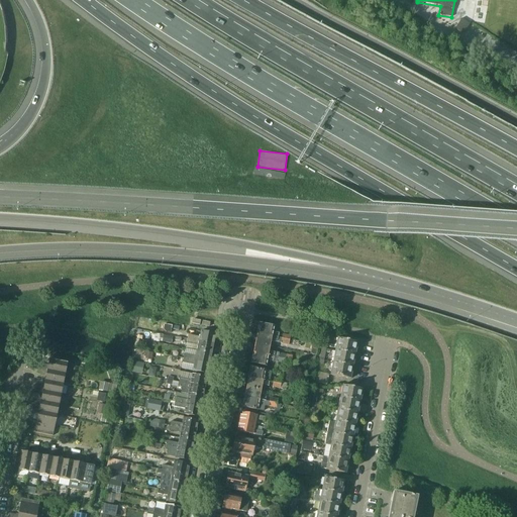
[(273,332),(274,327),(259,324),(256,334),(278,338),(279,334),(273,332)]
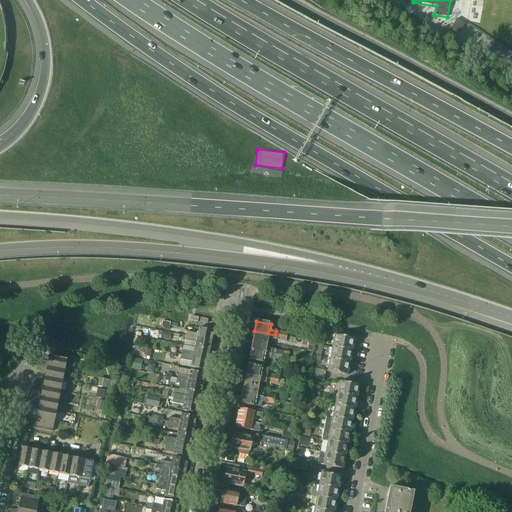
[(186,332),(185,337),(210,342),(212,331),(198,328),(197,334),(186,332)]
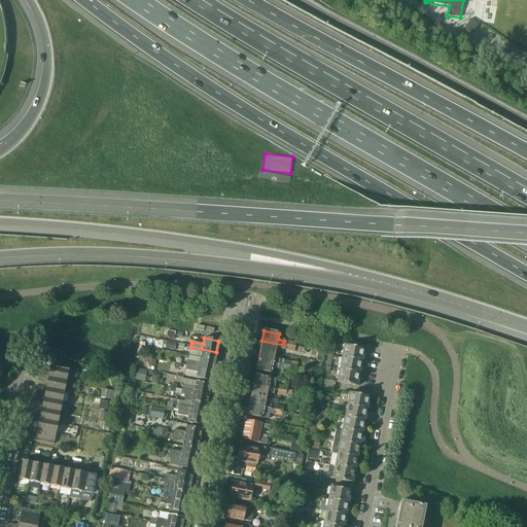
[(345,340),(344,346),(357,348),(358,343),(345,340)]
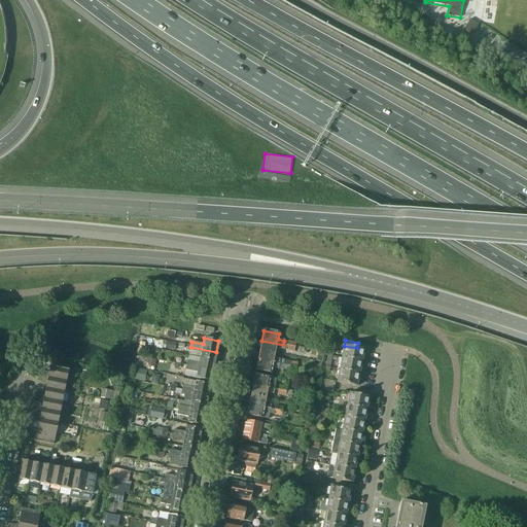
[(282,349),(283,345),(261,341),(259,350),(275,353),(276,348),(282,349)]
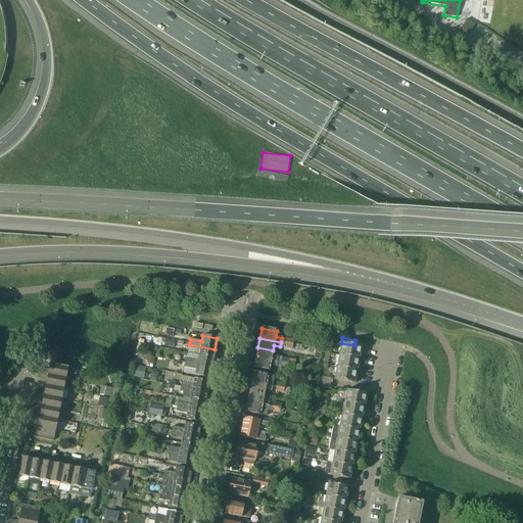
[(361,347),(354,345),(341,343),(338,355),(359,360),(361,347)]
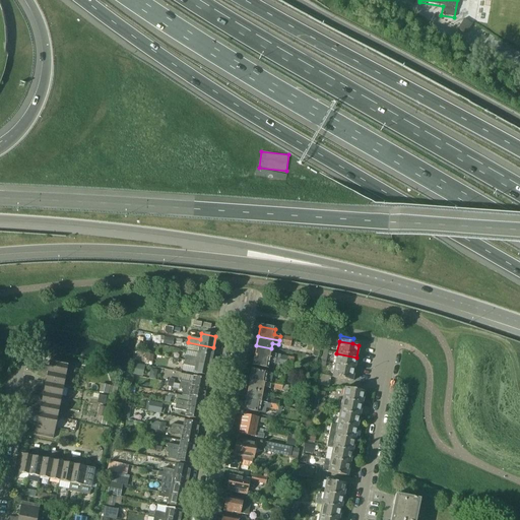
[(213,347),(188,342),(187,346),(198,348),(197,353),(212,356),(213,347)]
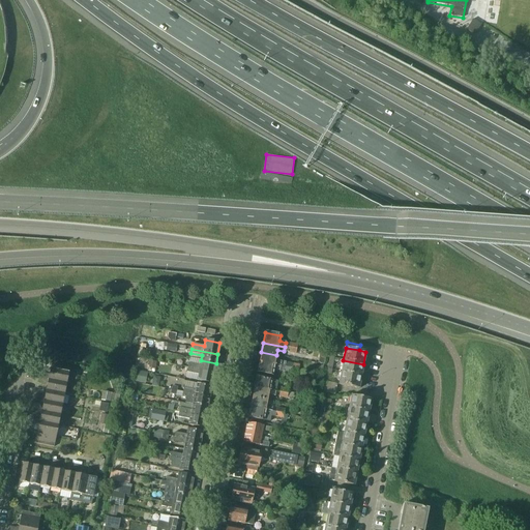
[(275,360),(276,355),(261,352),(259,362),(281,366),(282,362),(275,360)]
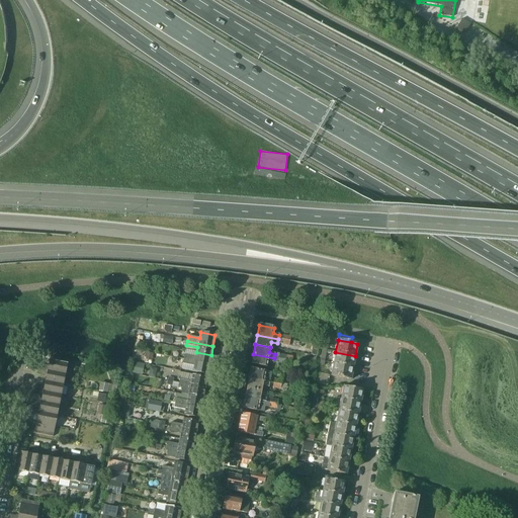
[(211,355),(196,352),(195,357),(184,355),(183,359),(209,364),(211,355)]
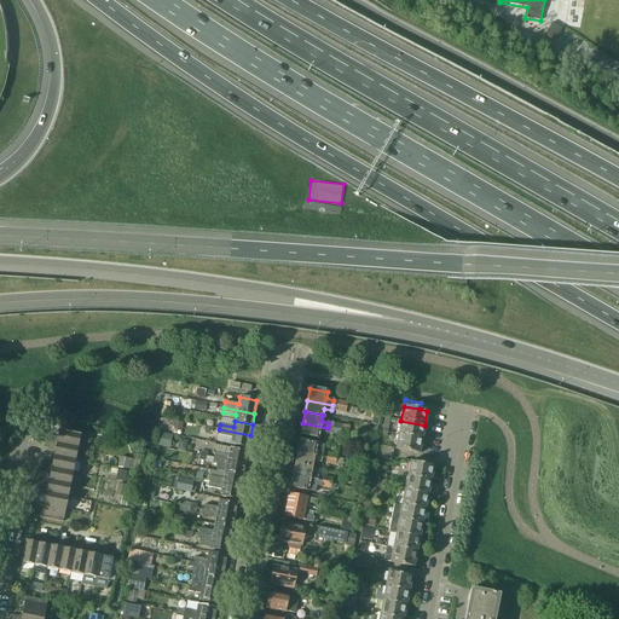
[(424,426),(400,421),(398,435),(422,439),(424,426)]
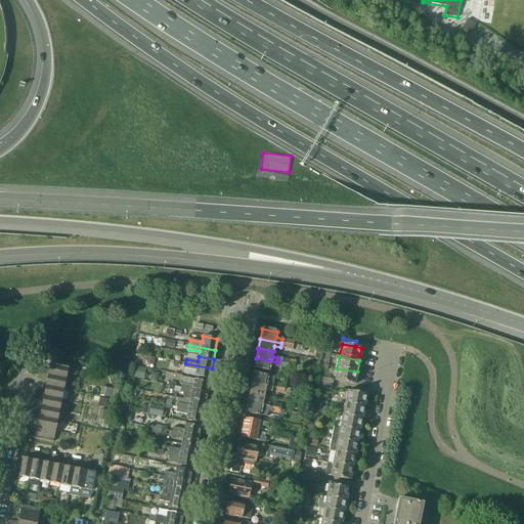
[(276,366),(277,362),(256,358),(254,368),(269,372),(270,365),(276,366)]
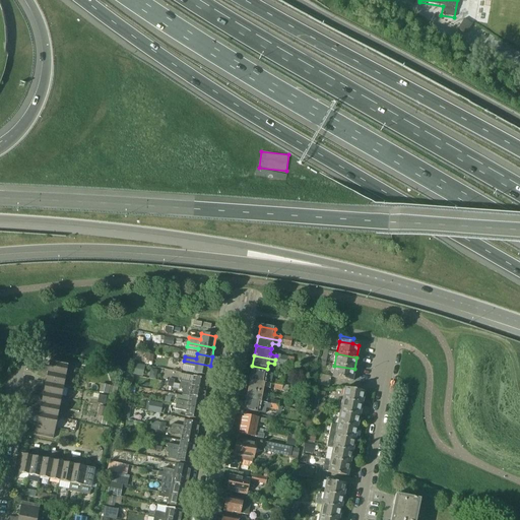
[(210,366),(184,361),(183,366),(194,368),(193,374),(208,377),(210,366)]
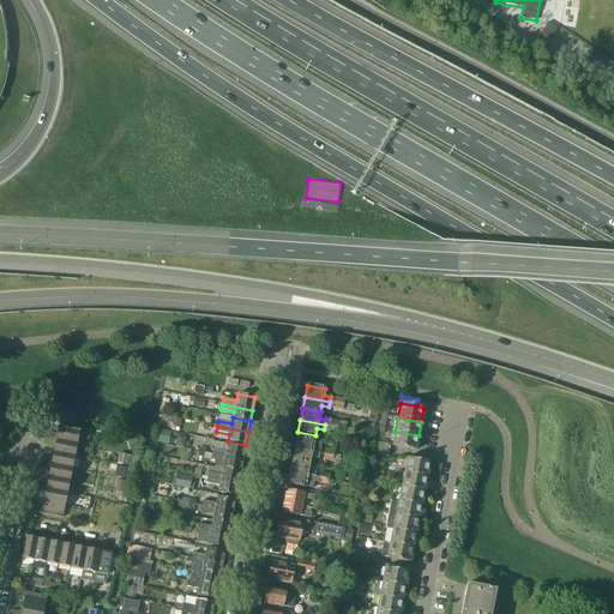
[(46,433),(44,438),(77,445),(84,446),(86,433),(79,432),(58,428),(56,434),(56,437),(53,437),(53,435),(46,433)]
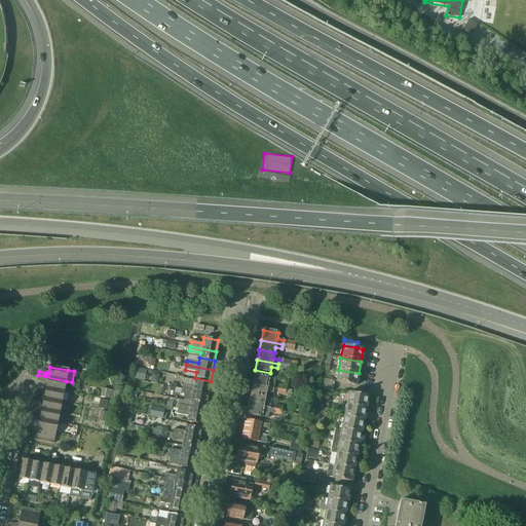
[(136,368),(135,378),(145,380),(146,369),(136,368)]
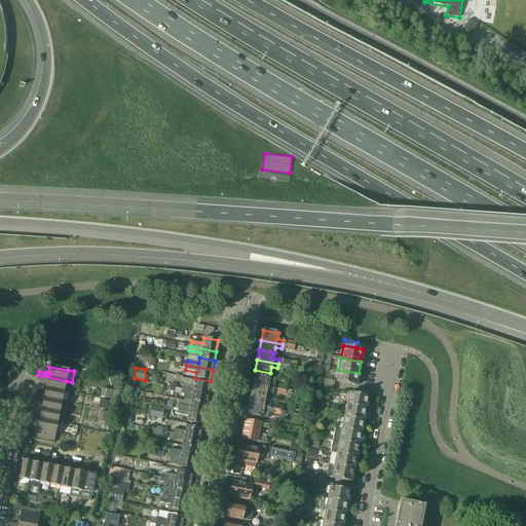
[(359,373),(338,370),(336,382),(355,386),(359,373)]
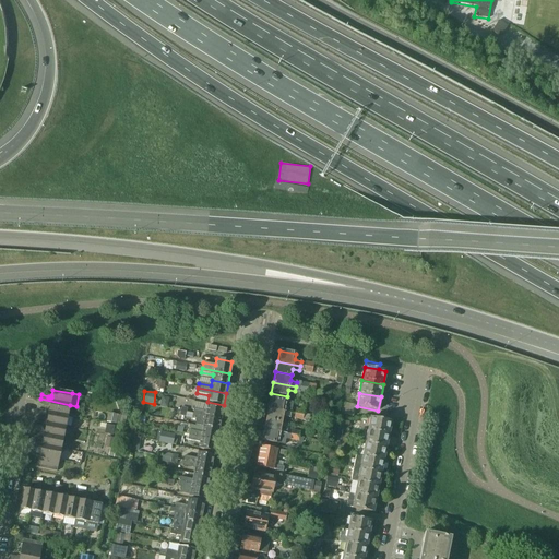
[(40,399),(39,404),(47,405),(47,404),(49,404),(49,406),(48,412),(68,416),(74,417),(76,406),(70,405),(40,399)]
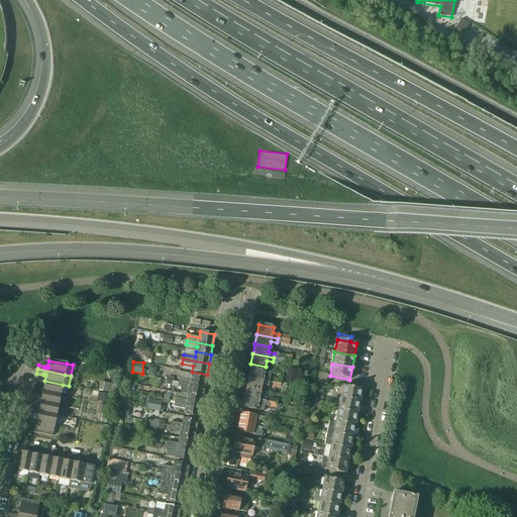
[(271,373),(265,371),(249,369),(247,378),(269,383),(271,373)]
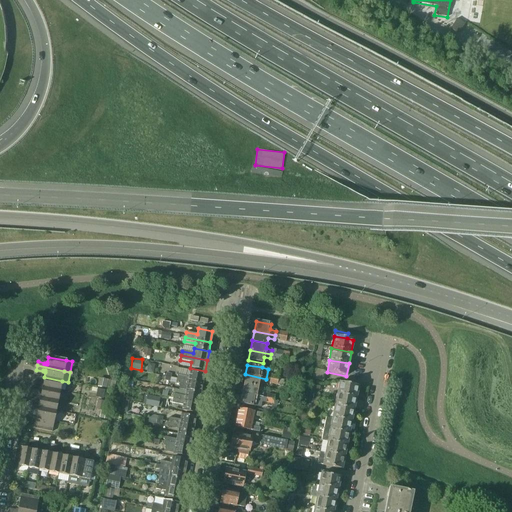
[(204,374),(189,371),(188,377),(177,375),(176,379),(202,384),(204,374)]
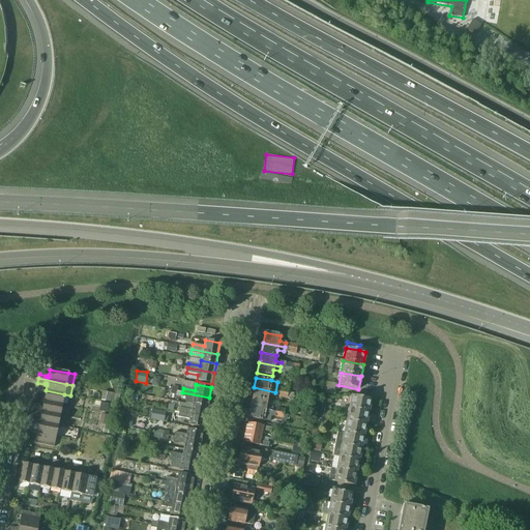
[(275,392),(254,387),(252,398),(267,401),(268,395),(274,396),(275,392)]
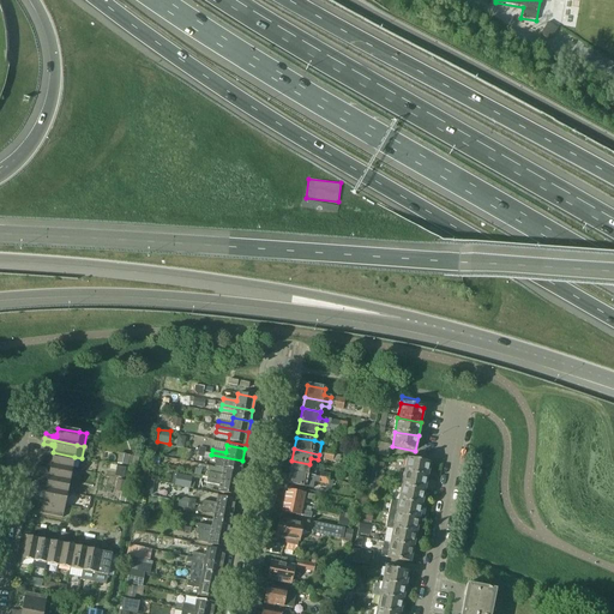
[(389,452),(374,449),(373,455),(387,458),(389,452)]
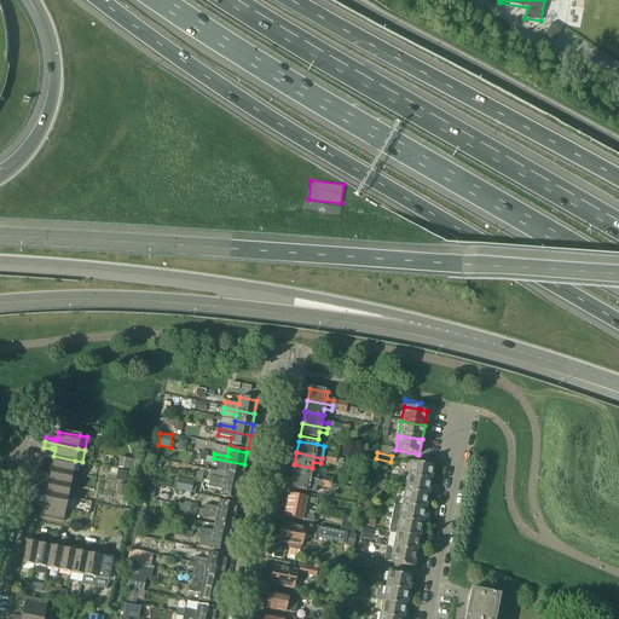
[(75,461),(53,456),(52,466),(48,464),(48,463),(41,462),(40,467),(73,473),(75,461)]
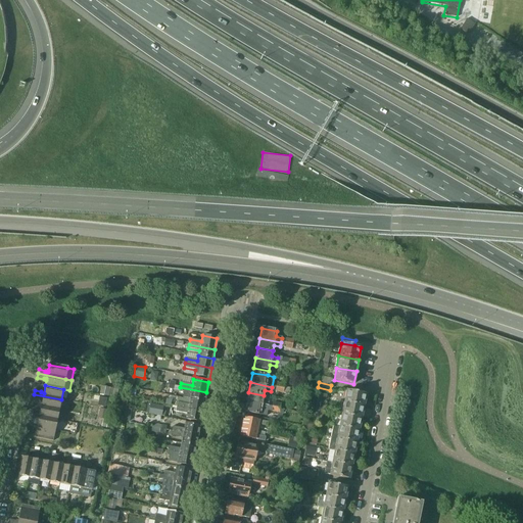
[(110,396),(111,387),(102,385),(100,395),(110,396)]
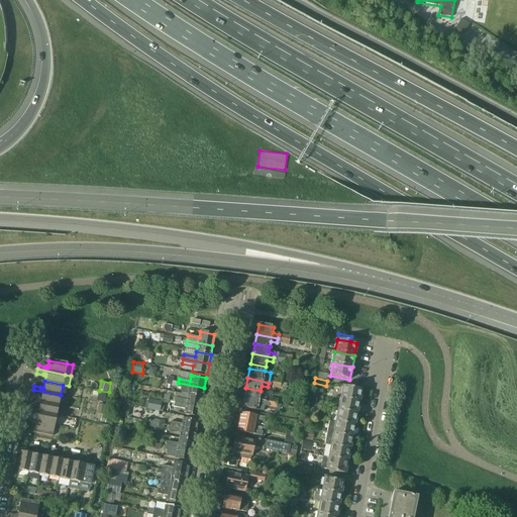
[(202,398),(204,388),(178,383),(177,388),(181,388),(180,394),(187,395),(202,398)]
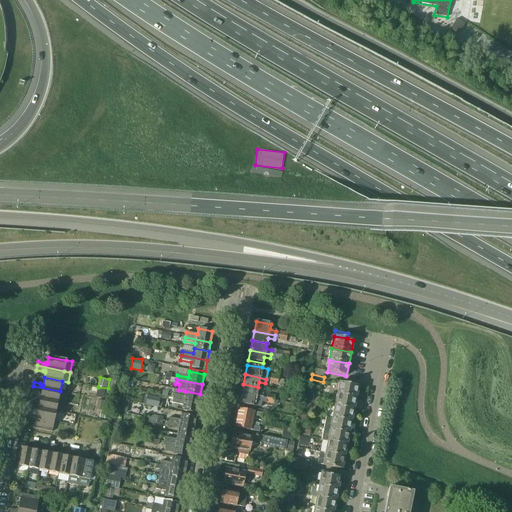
[(358,386),(339,382),(336,394),(356,398),(358,386)]
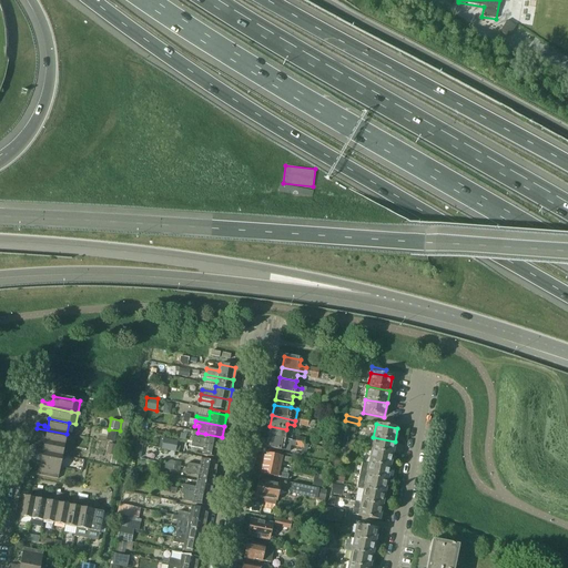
[(286,429),(270,426),(267,437),(291,442),(292,436),(285,435),(286,429)]
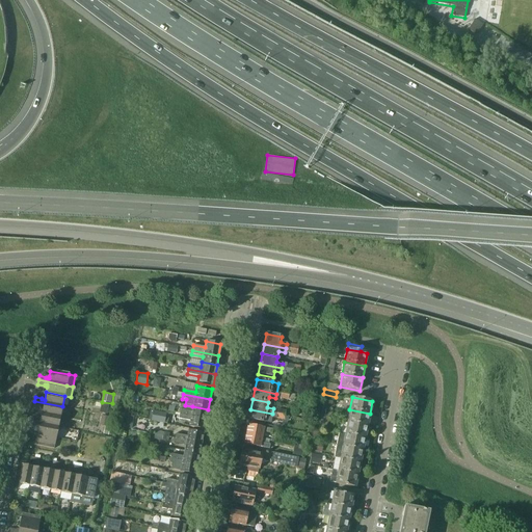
[(327,401),(323,400),(320,416),(318,429),(322,430),(325,430),(327,423),(323,422),(325,410),(330,411),(333,402),(327,401)]
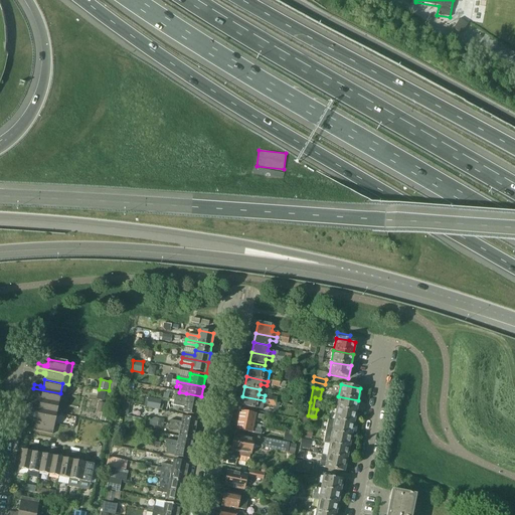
[(60,393),(33,388),(32,392),(39,393),(39,392),(41,393),(40,400),(58,403),(60,393)]
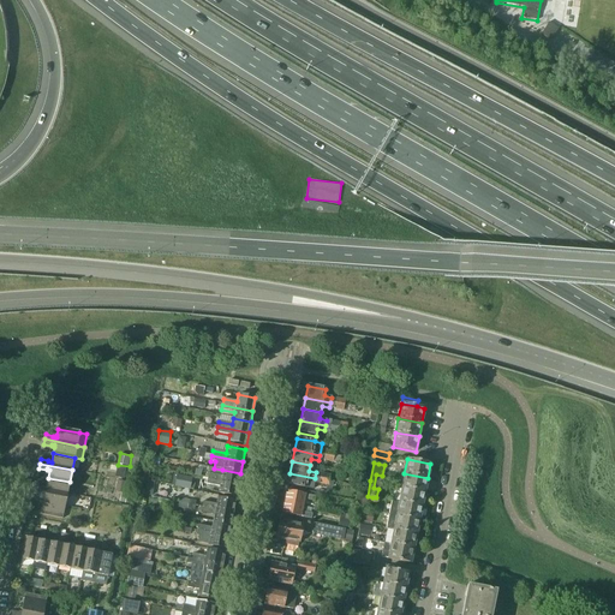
[(117,466),(114,478),(124,481),(127,469),(117,466)]
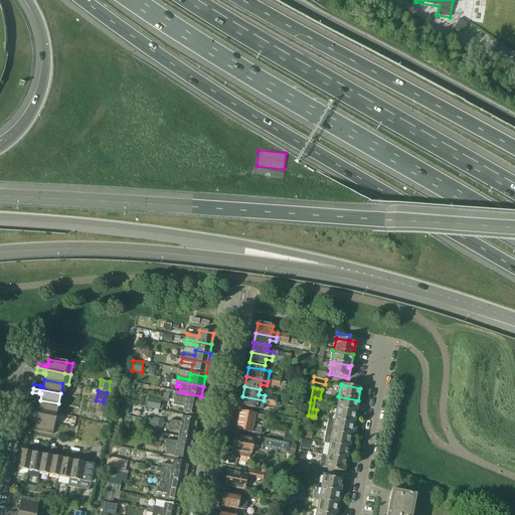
[(199,406),(201,396),(186,393),(186,394),(176,392),(175,396),(174,396),(173,401),(199,406)]
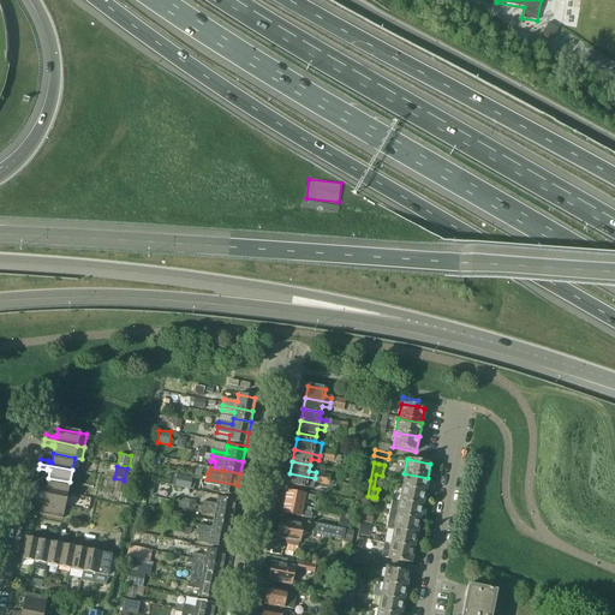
[(172,485),(174,487),(192,490),(195,477),(174,472),(172,485)]
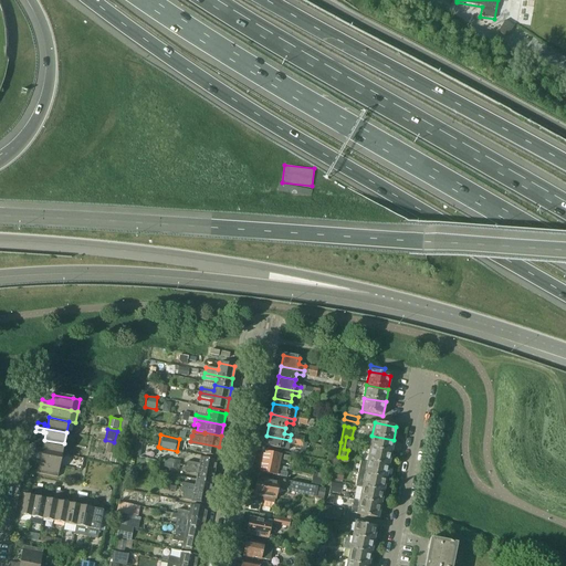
[(290,440),(266,436),(264,446),(281,449),(282,443),(289,444),(290,440)]
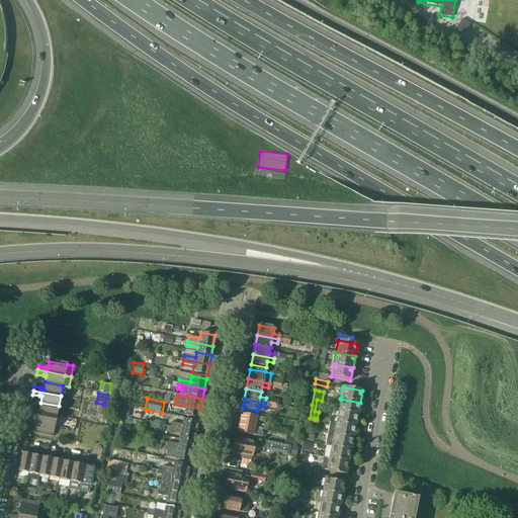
[(360,403),(340,399),(338,411),(358,415),(360,403)]
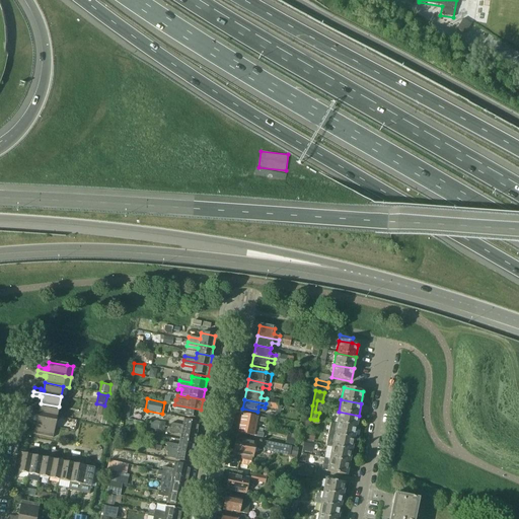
[(59,406),(41,403),(39,411),(36,411),(36,409),(30,408),(29,412),(57,417),(59,406)]
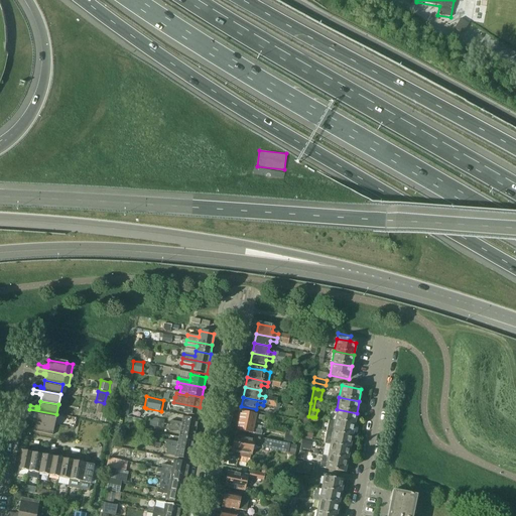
[(200,407),(173,402),(172,406),(184,408),(182,414),(198,417),(200,407)]
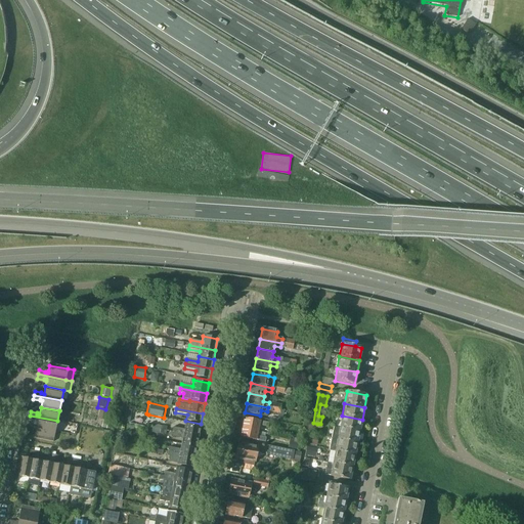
[(99,409),(97,419),(110,421),(112,412),(99,409)]
